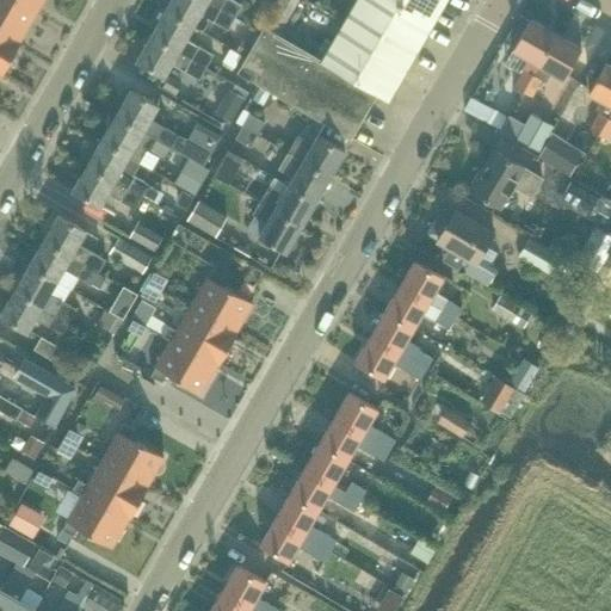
[(0,0),(0,29),(20,42),(37,12),(16,0),(0,0)]
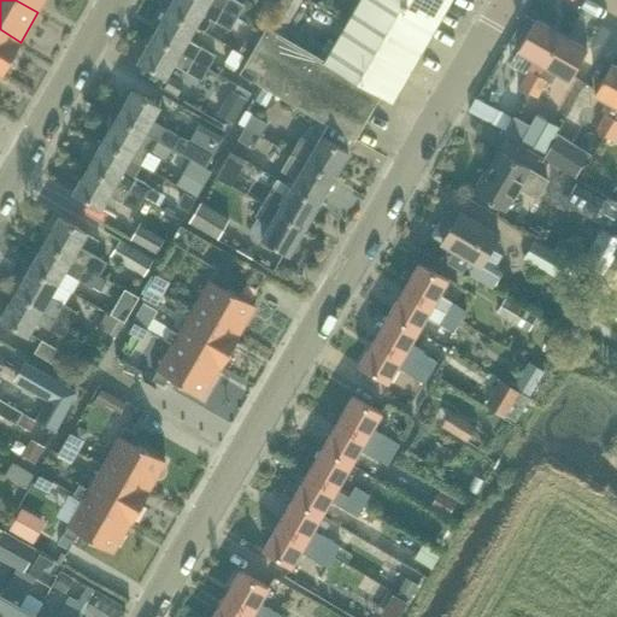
[(16,0),(37,12),(43,0),(16,0)]
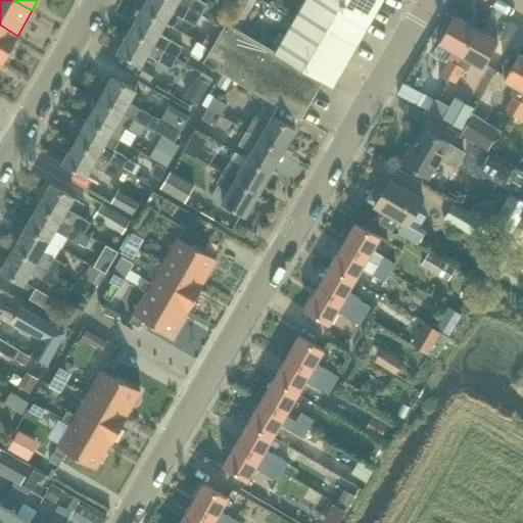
[(195,25),(202,14),(178,0),(146,0),(142,8),(167,22),(173,26),(179,15),(195,25)]
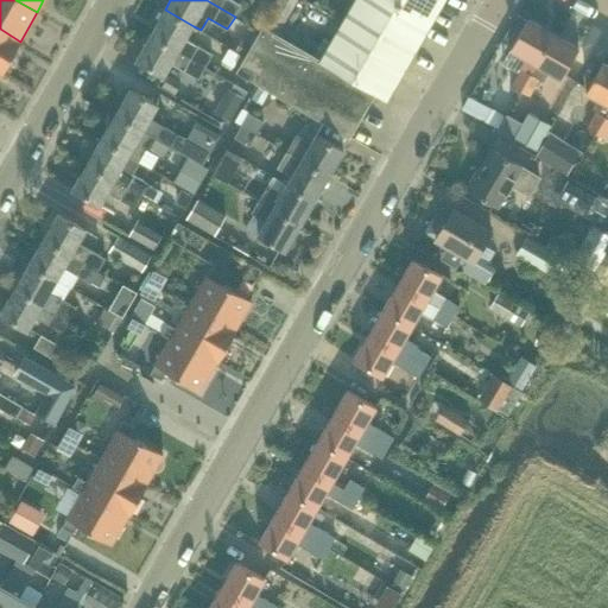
[(207,0),(235,17),(242,5),(234,0),(207,0)]
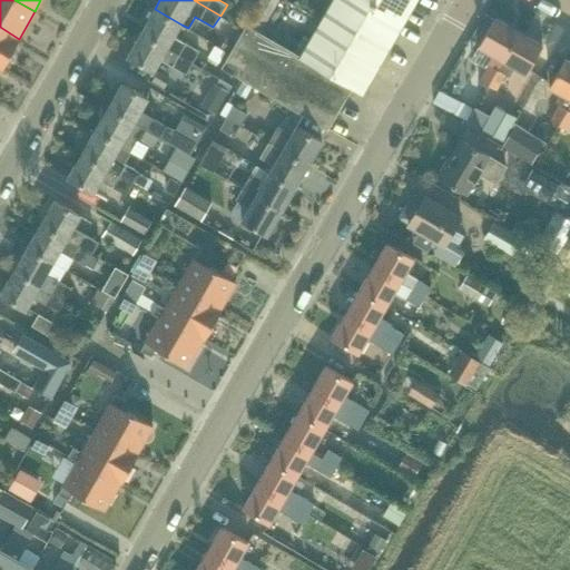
[(247,23),(222,67),(327,128),(352,87),(362,92),(405,19),(402,17),(411,0),(331,0),(301,55),(247,23)]
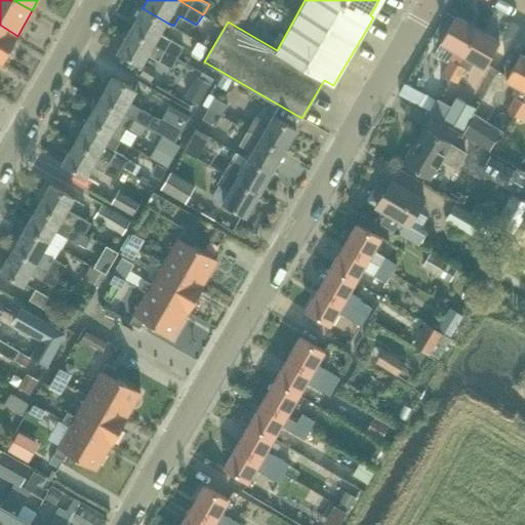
[(242,27),(257,0),(240,0),(229,18),(242,27)]
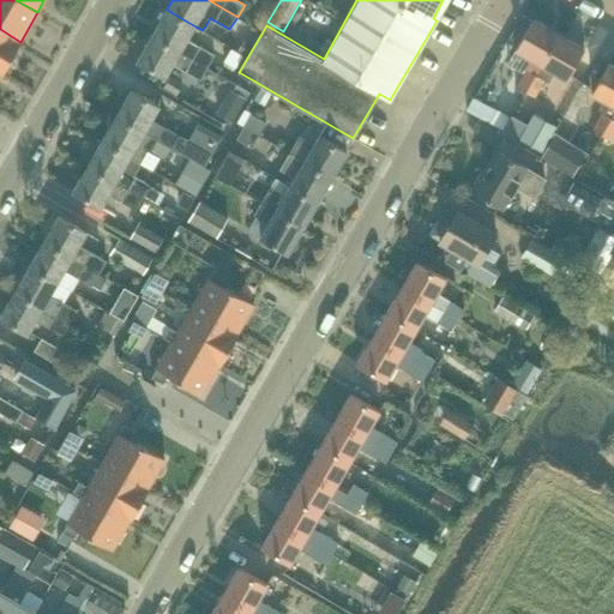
[(188,38),(196,26),(167,10),(152,35),(208,67),(216,54),(188,38)]
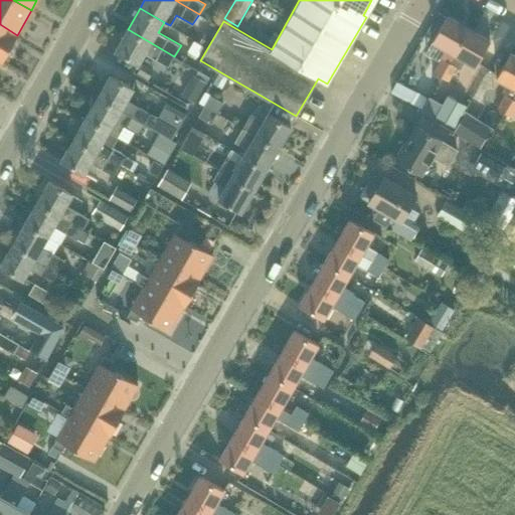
[(432,42),(426,52),(439,59),(433,71),(442,76),(469,27),(447,15),(432,42)]
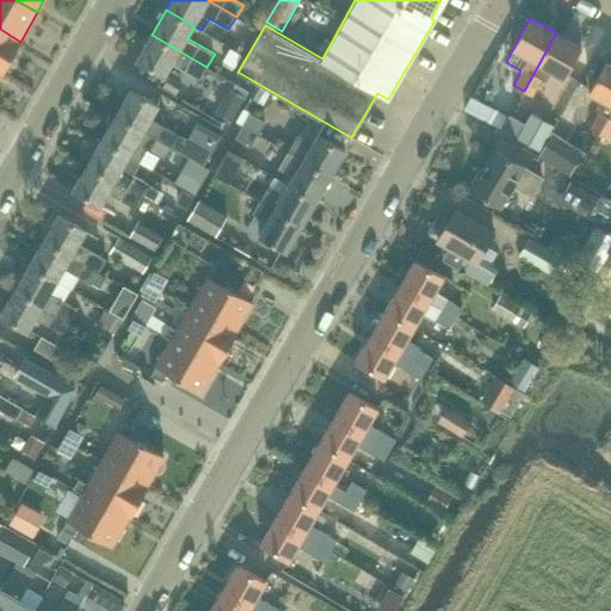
[(20,42),(0,29),(0,71),(2,73),(4,73),(22,42),(20,42)]
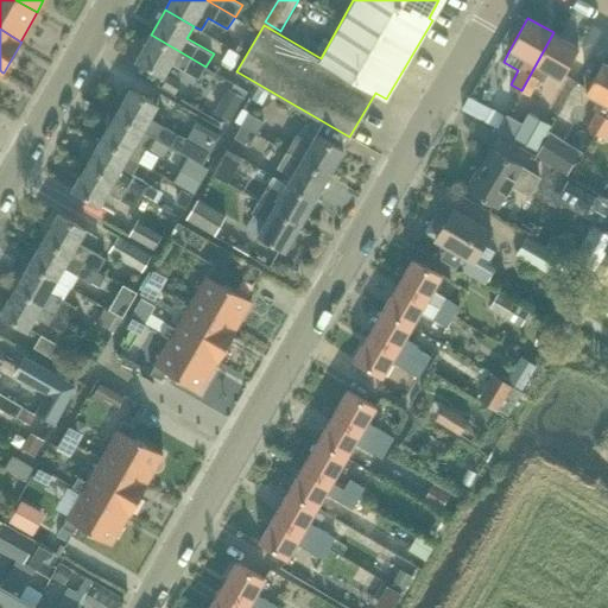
[(553,32),(521,90),(531,95),(540,78),(544,81),(548,71),(561,78),(563,74),(574,55),(578,46),(553,32)]
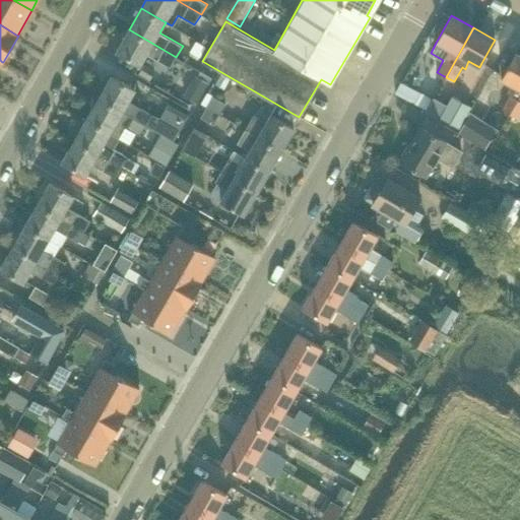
[(170,67),(176,57),(129,29),(117,51),(141,65),(147,54),(170,67)]
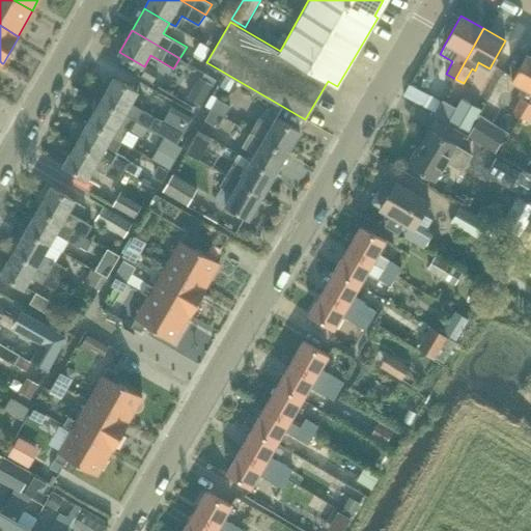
[(211,35),(207,40),(216,46),(219,39),(211,35)]
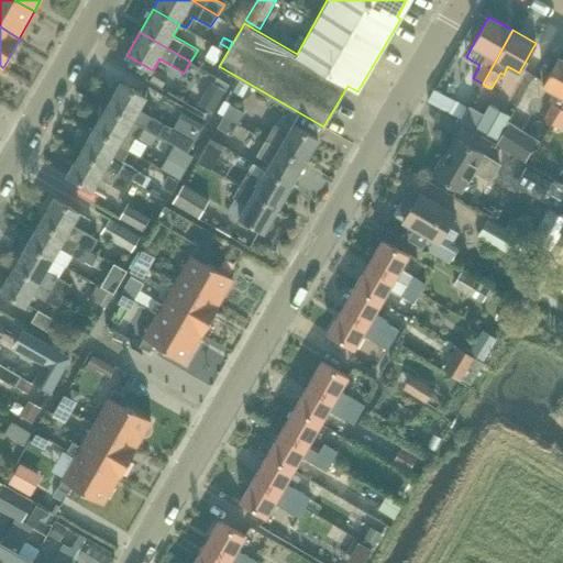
[(212,44),(206,55),(216,62),(223,50),(212,44)]
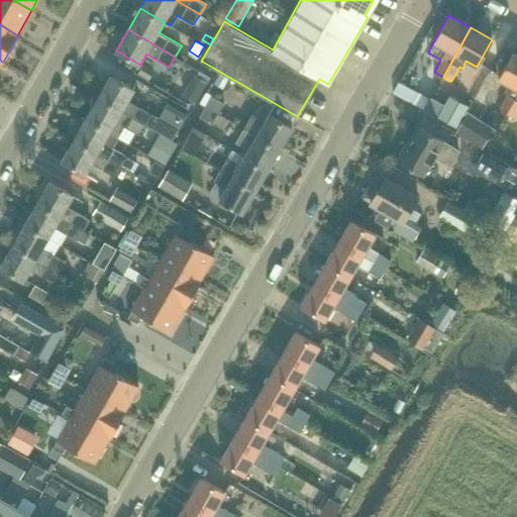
[(516,55),(513,53),(498,79),(508,85),(504,92),(506,94),(499,107),(507,112),(515,99),(516,99),(516,96),(516,55)]
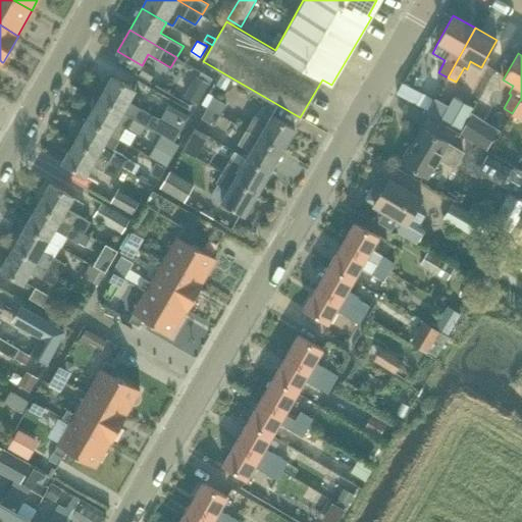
[(157,69),(146,63),(139,74),(151,81),(157,69)]
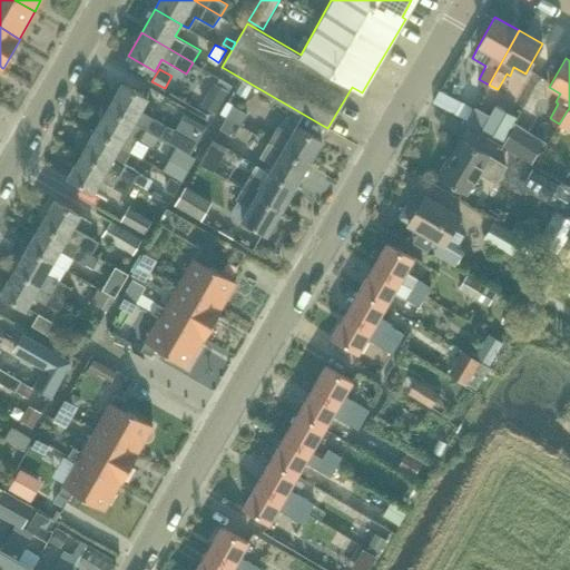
[(202,106),(216,114),(228,92),(227,91),(231,85),(222,79),(217,86),(214,85),(202,106)]
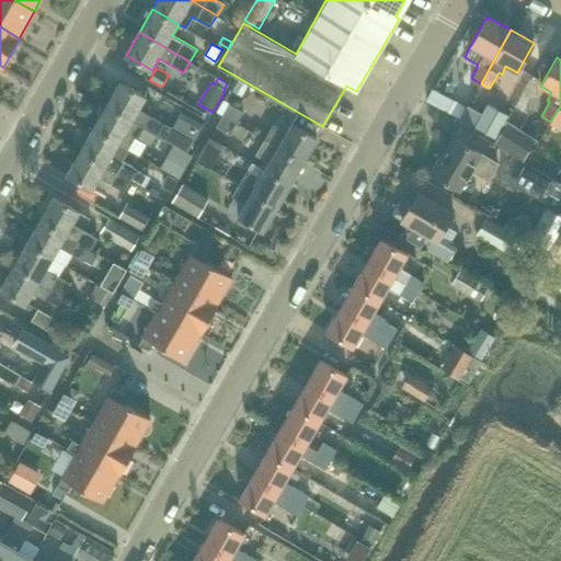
[(140,109),(147,96),(121,81),(107,104),(158,134),(164,123),(140,109)]
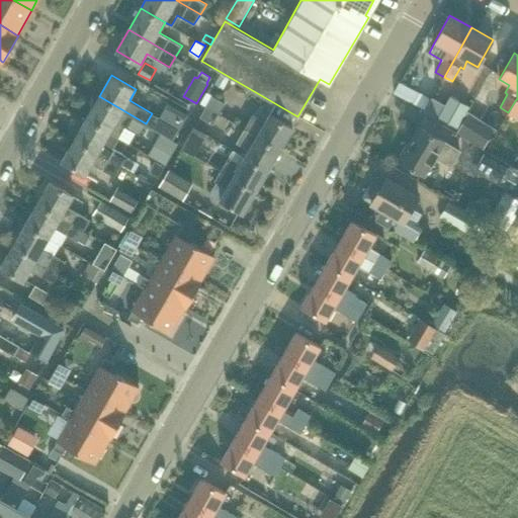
[(397,85),(393,92),(411,102),(417,92),(399,82),(397,85)]
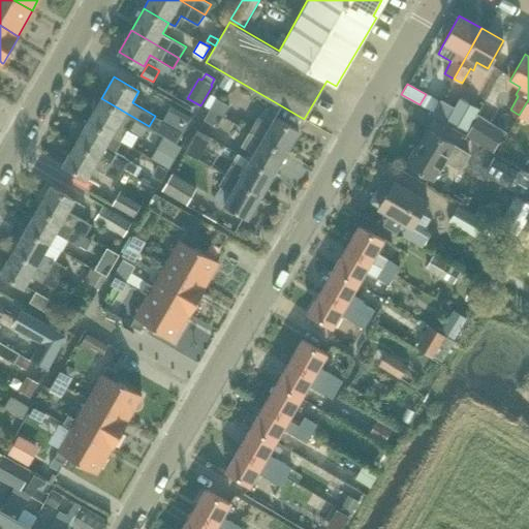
[(426,94),(419,104),(432,112),(438,101),(426,94)]
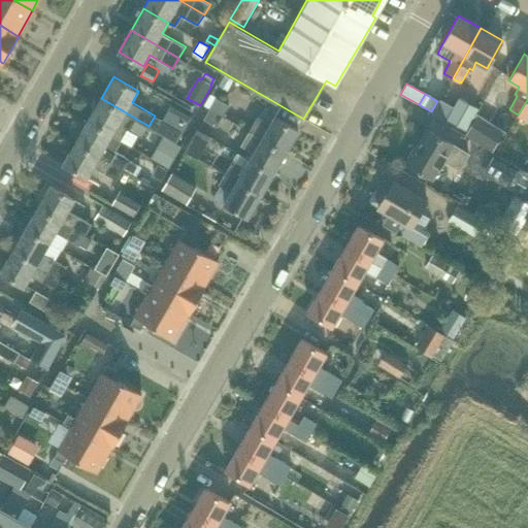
[(466,129),(480,107),(460,96),(447,119),(466,129)]
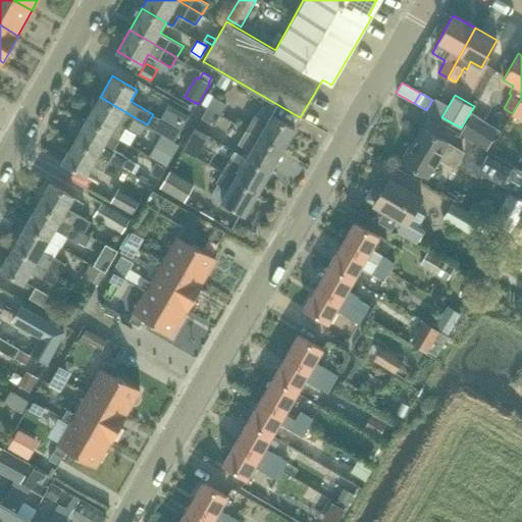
[(221,114),(227,104),(214,96),(208,107),(221,114)]
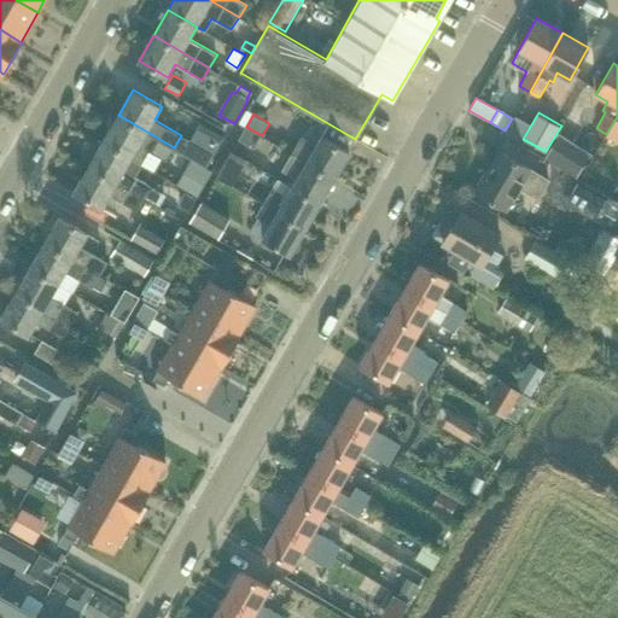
[(167,161),(174,147),(118,115),(103,141),(130,157),(144,165),(146,165),(153,153),(167,161)]
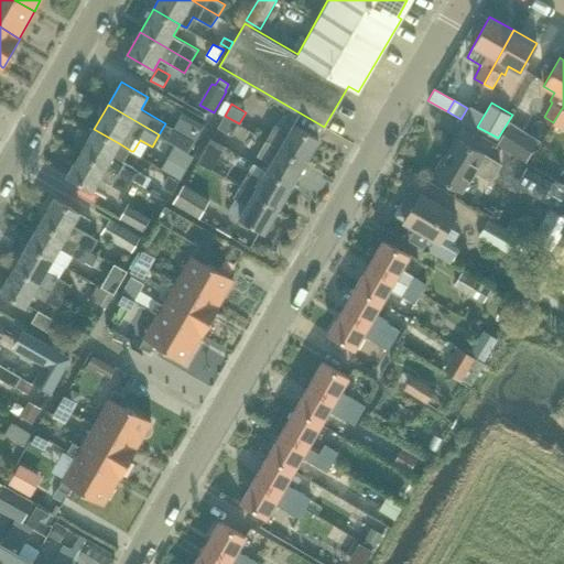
[(563,125),(563,108),(562,108),(553,122),(562,128),(563,125)]
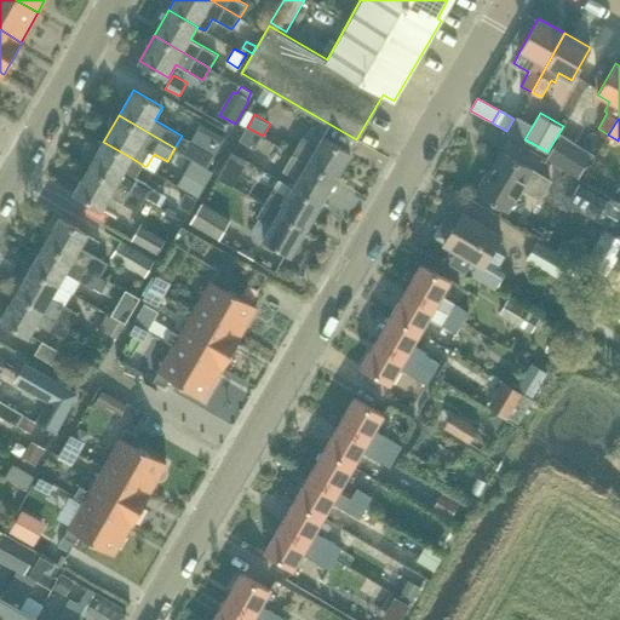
[(208,166),(216,154),(225,137),(202,124),(185,151),(208,166)]
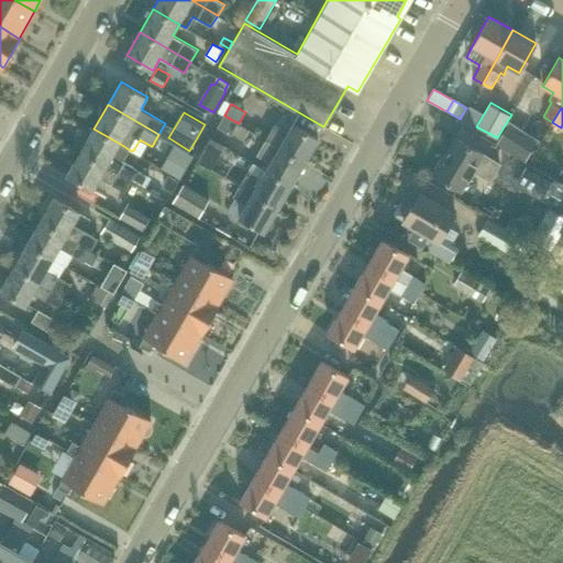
[(231,135),(239,123),(224,116),(218,127),(231,135)]
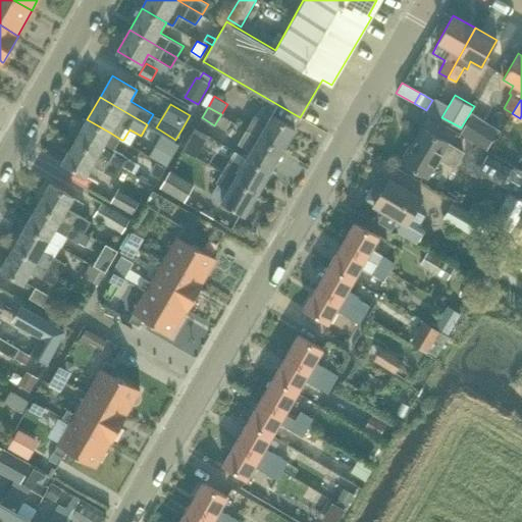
[(247,128),(282,150),(295,128),(270,114),(266,121),(255,114),(247,128)]
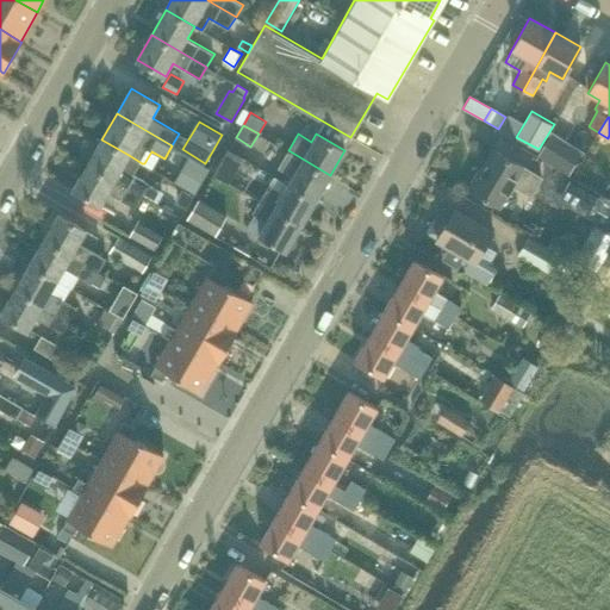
[(583,151),(551,134),(537,156),(570,174),(583,151)]
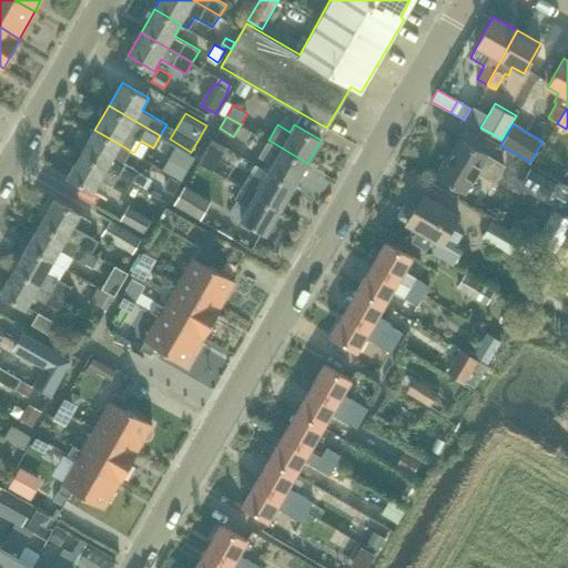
[(113,155),(120,144),(94,130),(81,153),(132,183),(140,171),(113,155)]
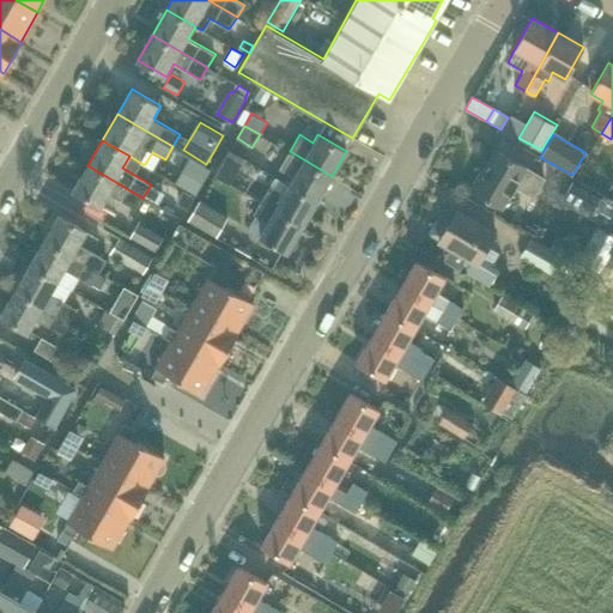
[(247,150),(243,162),(263,168),(267,157),(247,150)]
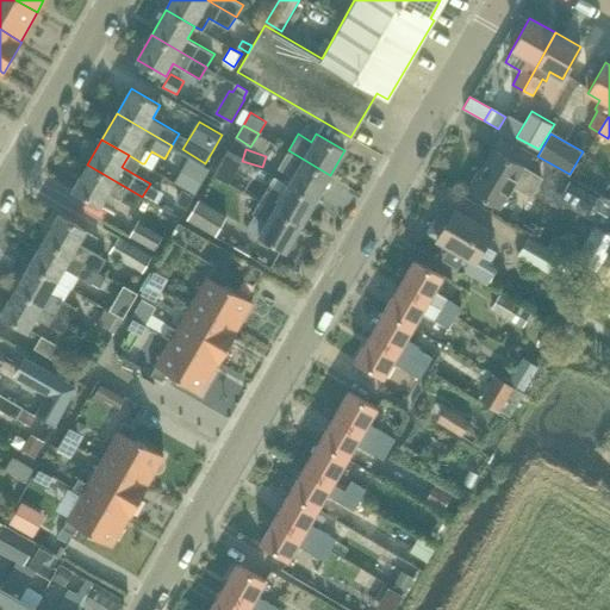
[(543,176),(526,166),(493,149),(470,188),(502,207),(514,186),(531,197),(543,176)]
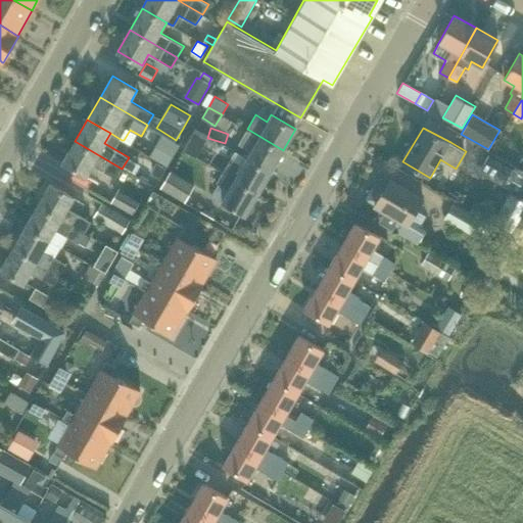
[(271,172),(283,150),(247,129),(238,144),(250,150),(246,157),(271,172)]
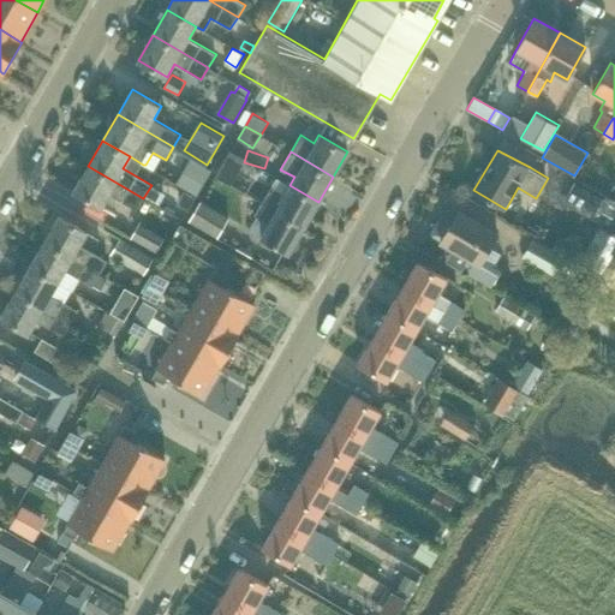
[(231,185),(238,172),(243,163),(231,155),(227,156),(215,177),(231,185)]
